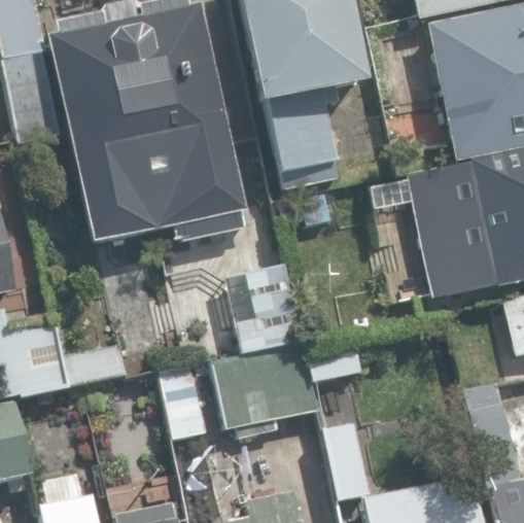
[(0,0),(0,50),(20,142),(63,133),(34,0),(0,0)]
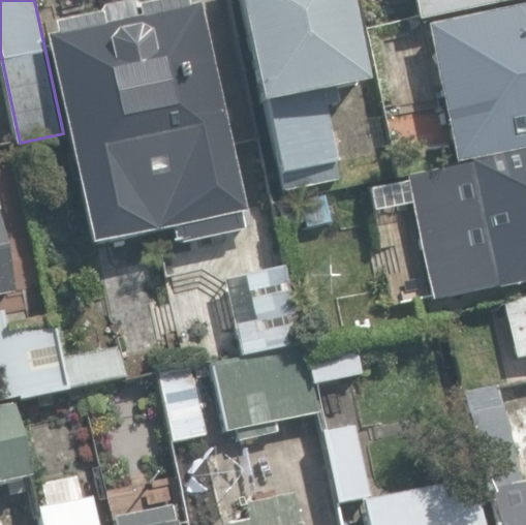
[(49,35),(92,244),(178,225),(181,241),(252,226),(248,206),(244,207),(200,2),(188,5),(187,0),(141,0),(129,0),(105,5),(98,13),(56,23),(58,33),(49,35)]
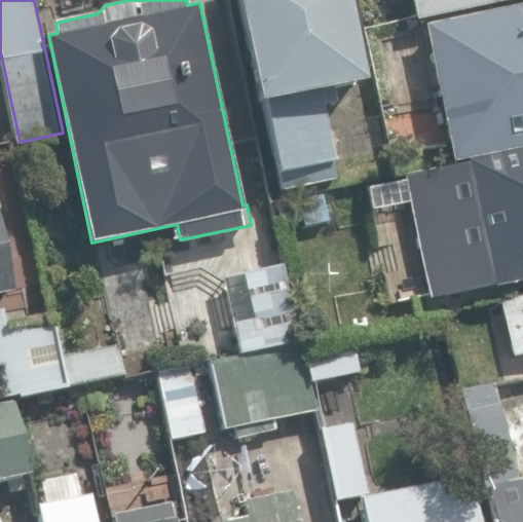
[(265,103),(284,187),(340,175),(322,90),(363,81),(344,0),(234,0),(258,104),(265,103)]
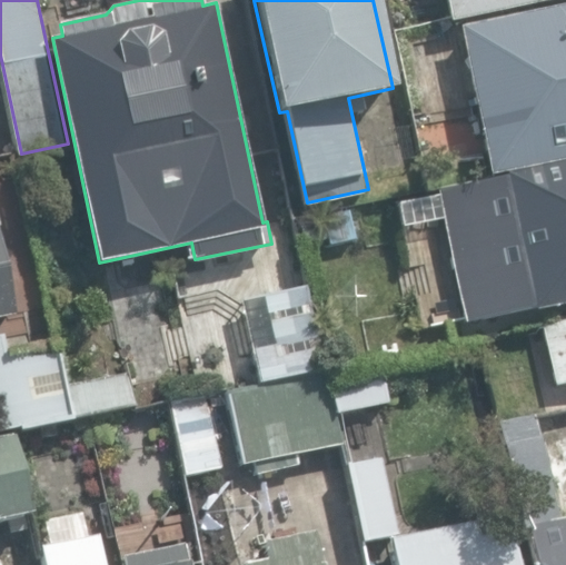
[(447,0),(452,20),(544,0),(447,0)]
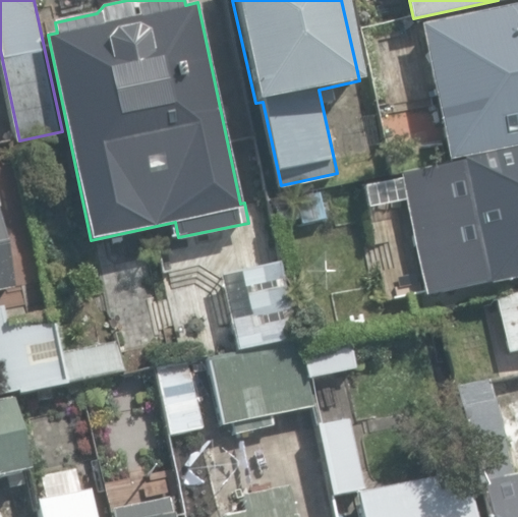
[(517,3),(421,22),(449,159),(517,145),(517,3)]
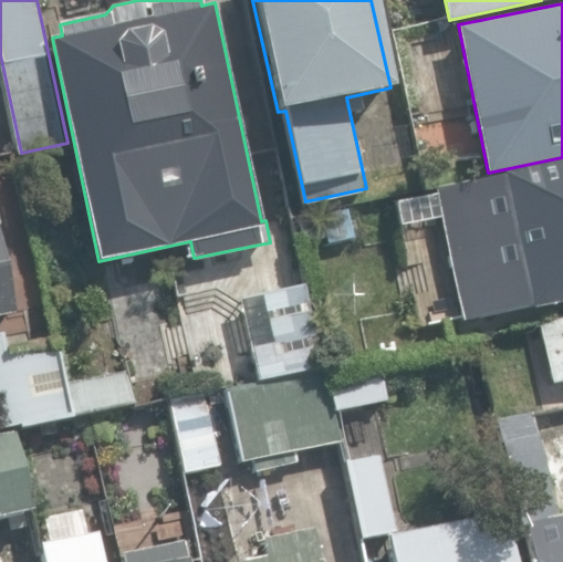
[(449,253),(464,320),(530,304),(530,306),(562,299),(562,158),(504,170),(504,173),(437,187),(438,191),(398,199),(405,231),(431,258),(449,253)]
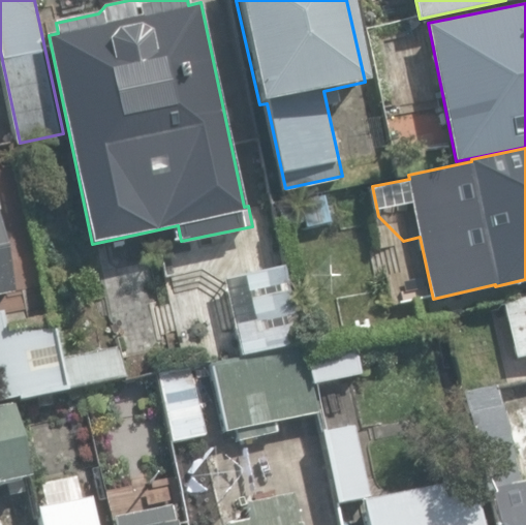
[(0,291),(13,289),(4,248),(11,246),(0,195),(0,291)]
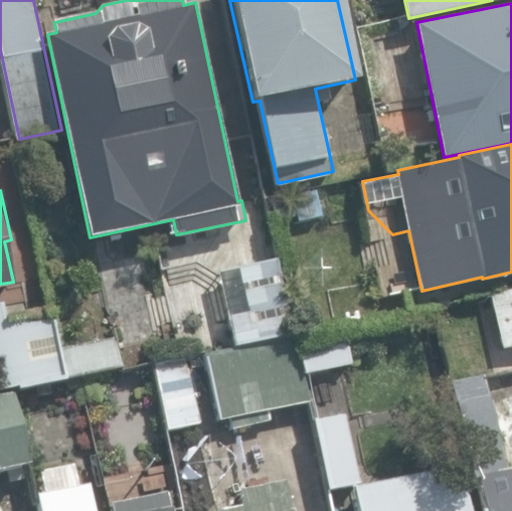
[(228,314),(235,343),(294,329),(277,257),(225,269),(235,312),(228,314)]
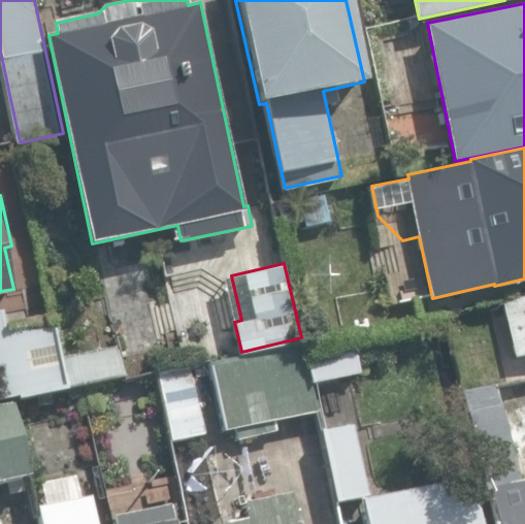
[(524,294),(503,298),(517,354),(524,353),(524,294)]
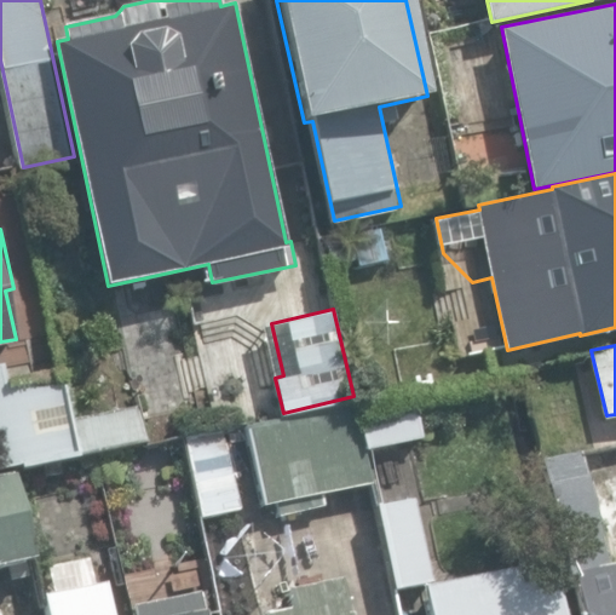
[(351,361),(360,394),(387,386),(380,354),(351,361)]
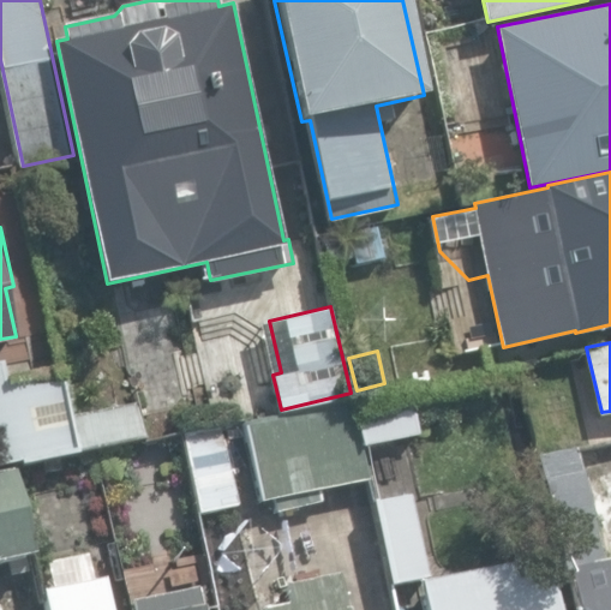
[(0,357),(0,461),(81,448),(65,369),(11,378),(6,357),(0,357)]
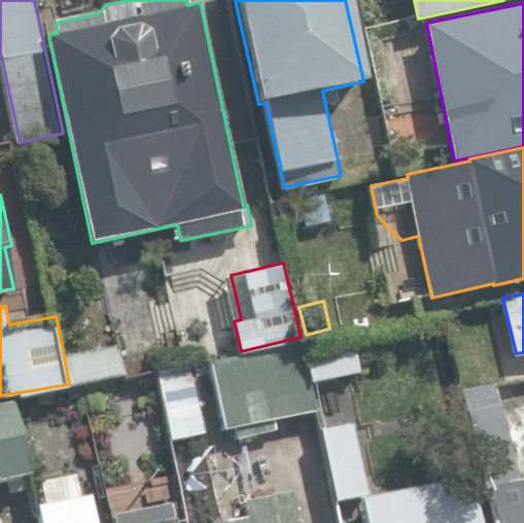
[(305,339),(313,380),(361,371),(353,329),(305,339)]
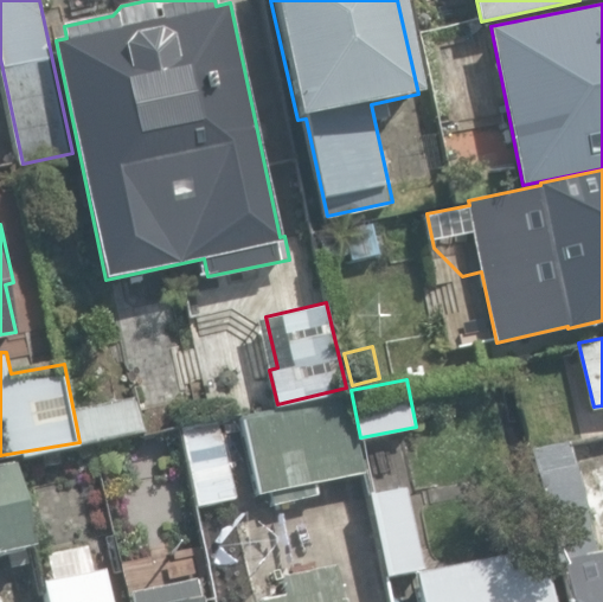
[(274,490),(276,501),(320,492),(318,480),(367,469),(350,394),(242,414),(260,492),(274,490)]
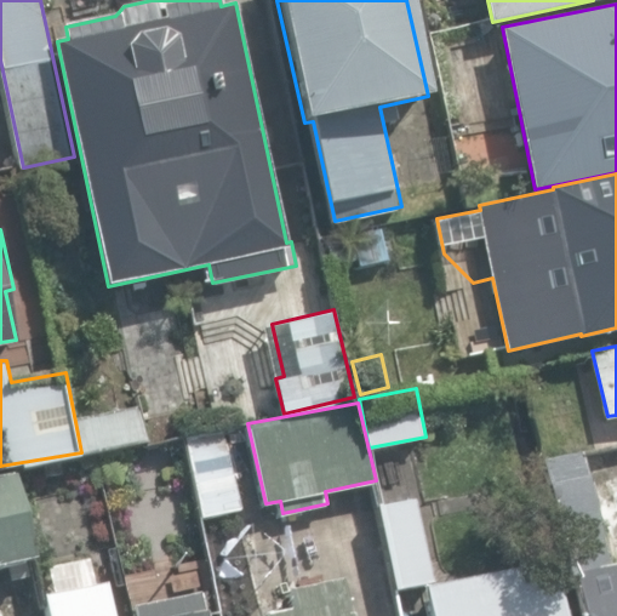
[(75,417),(84,454),(149,439),(141,404),(75,417)]
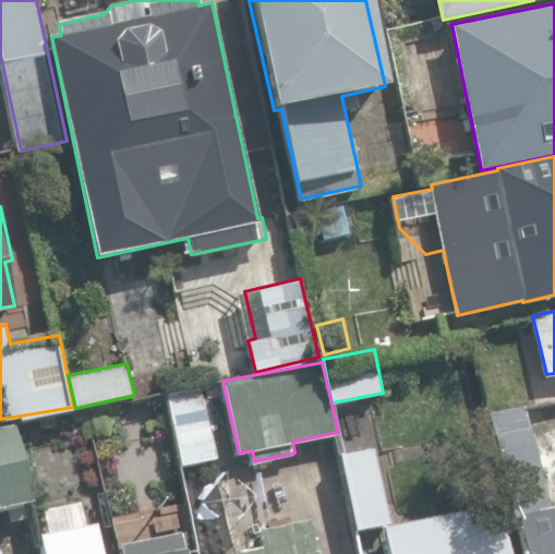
[(166,385),(180,466),(218,458),(203,378),(166,385)]
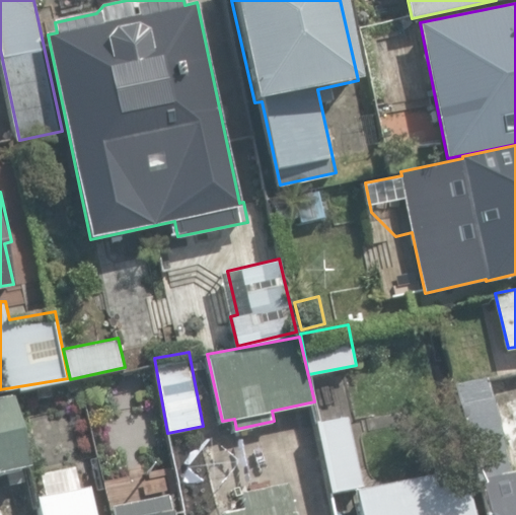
[(485,510),(485,514),(515,514),(515,468),(512,469),(491,374),(457,382),(456,382),(477,481),(483,480),(489,509),(485,510)]
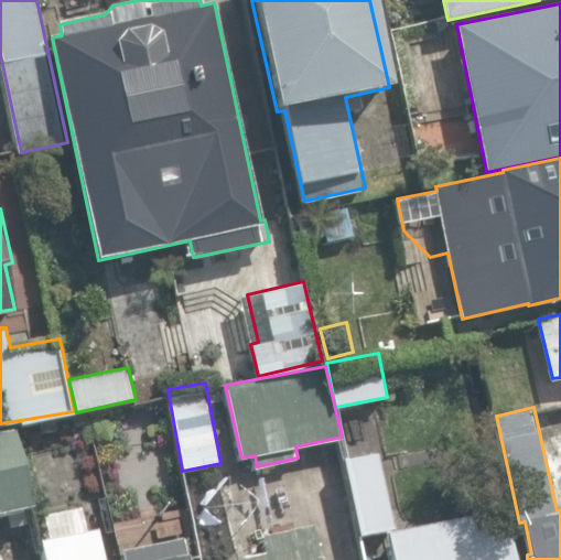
[(0,430),(0,512),(33,505),(15,427),(0,430)]
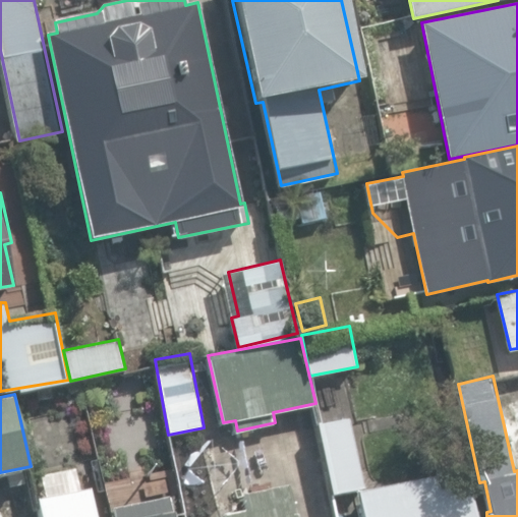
[(320,423),(335,494),(365,486),(365,485),(349,416),(320,423)]
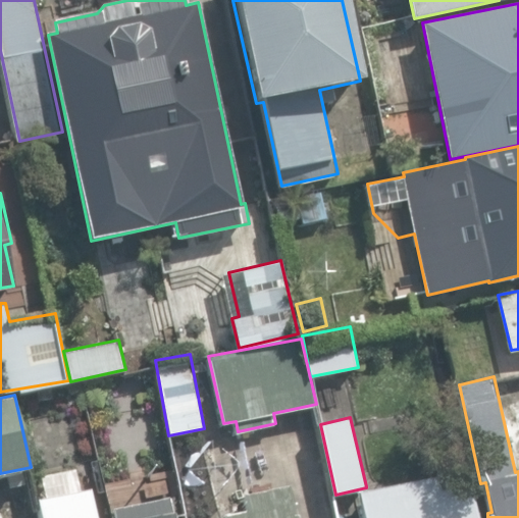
[(82,490),(76,467),(40,475),(44,499),(37,500),(41,517),(97,517),(91,488),(82,490)]
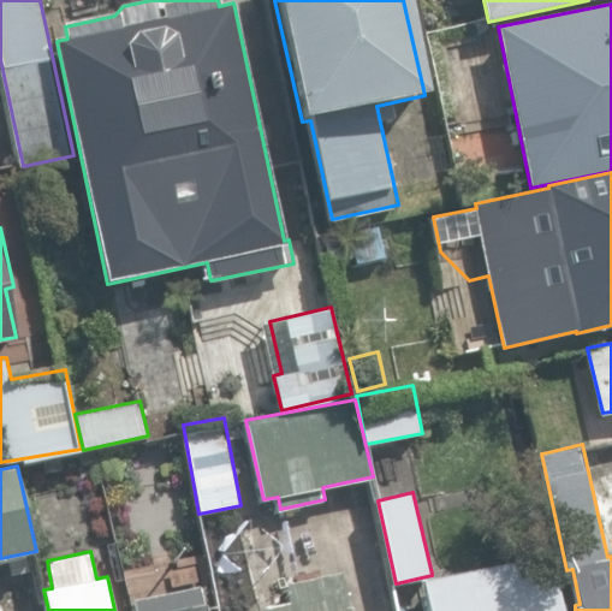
[(564,610),(557,577),(534,582),(529,558),(425,580),(429,610),(564,610)]
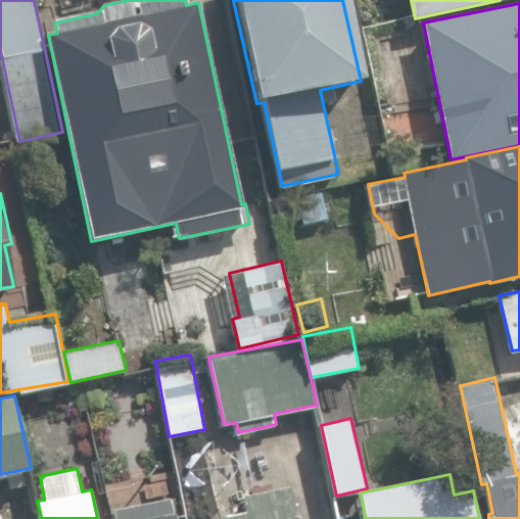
[(300,518),(296,499),(282,502),(279,486),(245,493),(248,509),(224,514),(225,518),(300,518)]
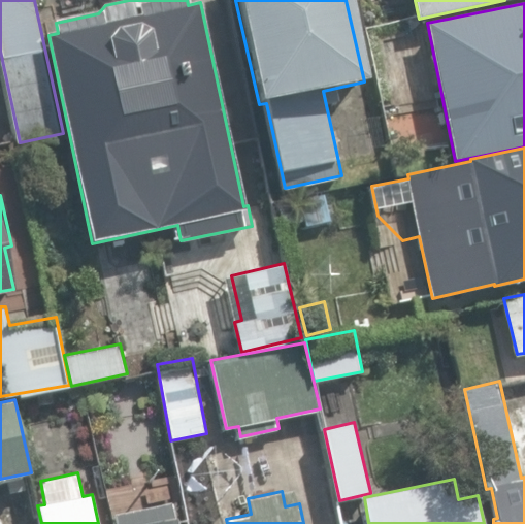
[(177,523),(173,502),(117,515),(119,523),(177,523)]
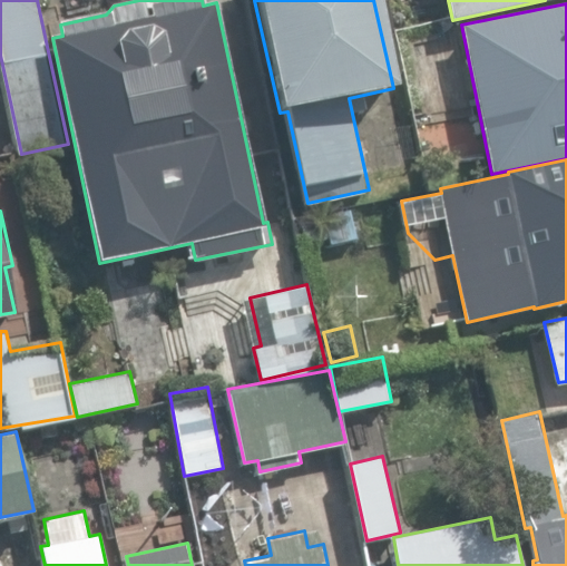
All buildings are outlined.
